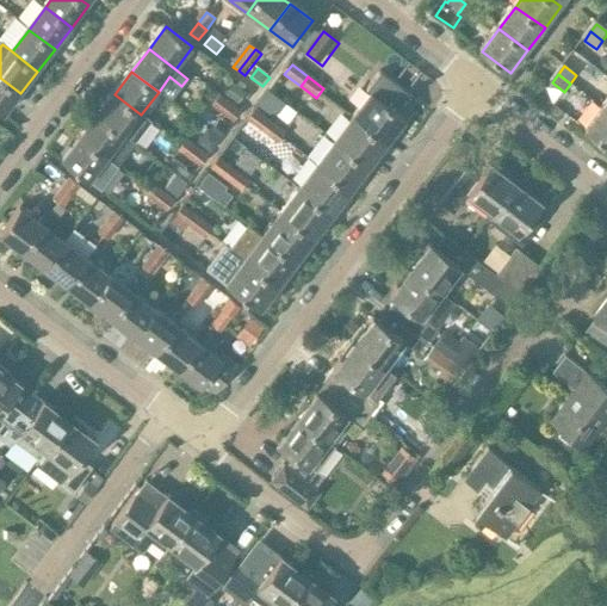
[(0,78),(0,113),(4,117),(20,93),(0,78)]
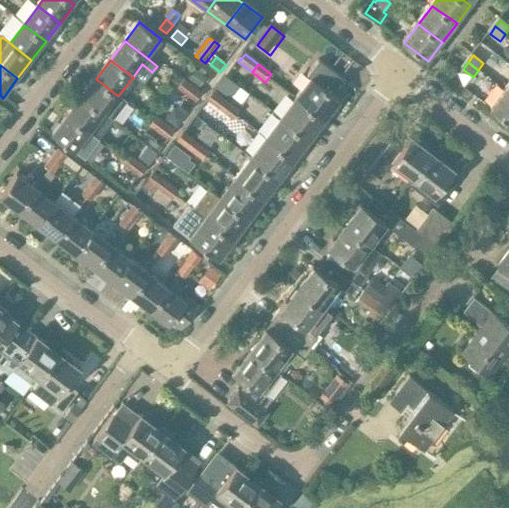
[(197,71),(191,80),(201,88),(208,79),(197,71)]
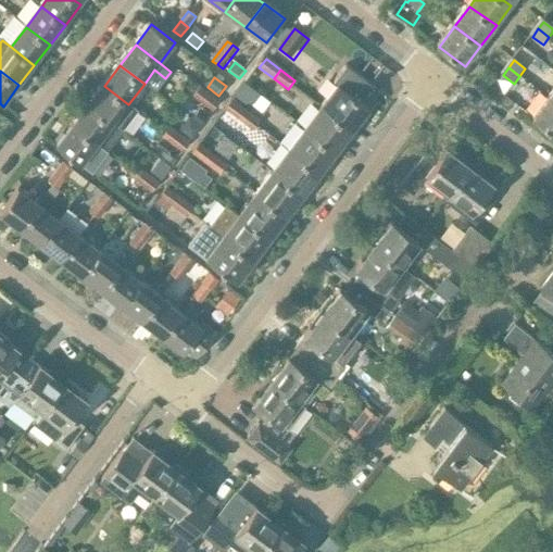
[(261,96),(246,85),(236,98),(246,105),(254,104),(261,96)]
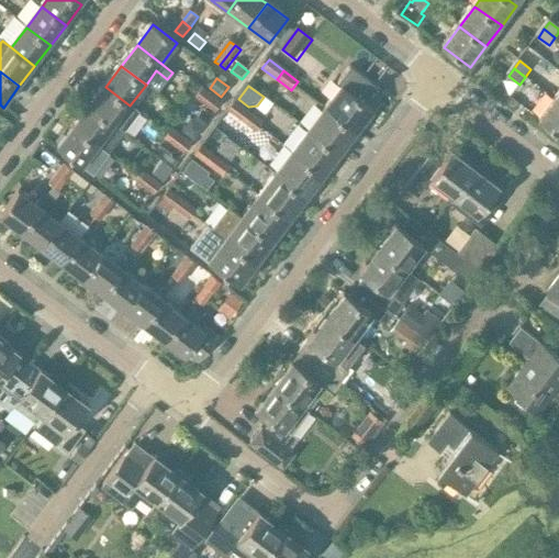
[(90,107),(126,134),(142,114),(130,105),(105,87),(90,107)]
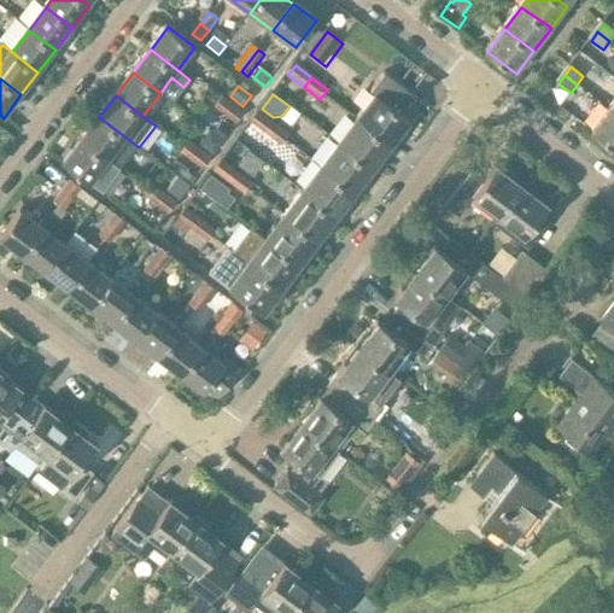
[(358,121),(392,147),(411,122),(376,95),(358,121)]
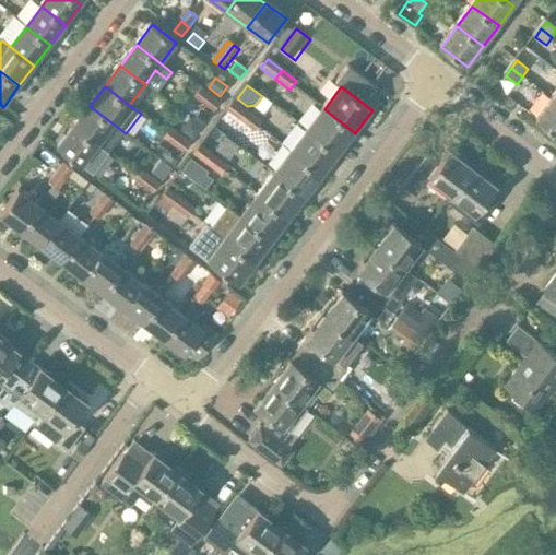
[(196,98),(205,106),(213,96),(203,89),(196,98)]
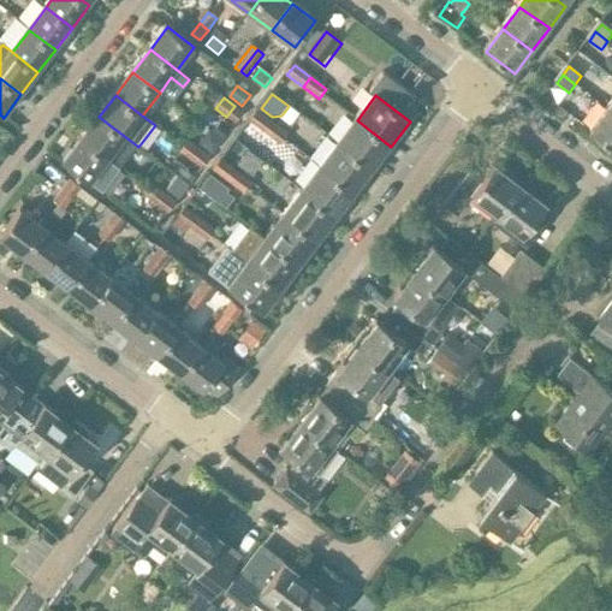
[(235,106),(226,117),(237,125),(245,114),(235,106)]
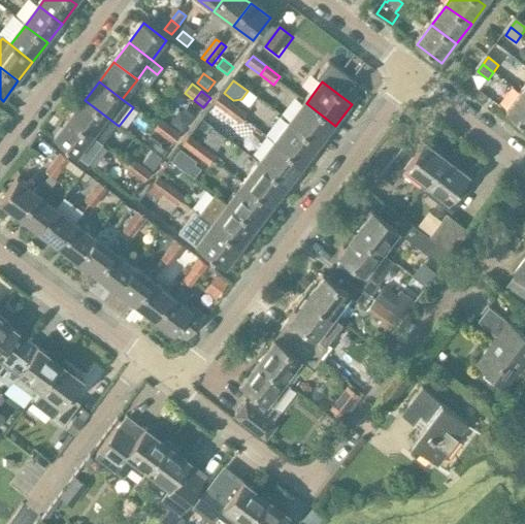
[(524,96),(522,94),(506,113),(524,127),(524,96)]
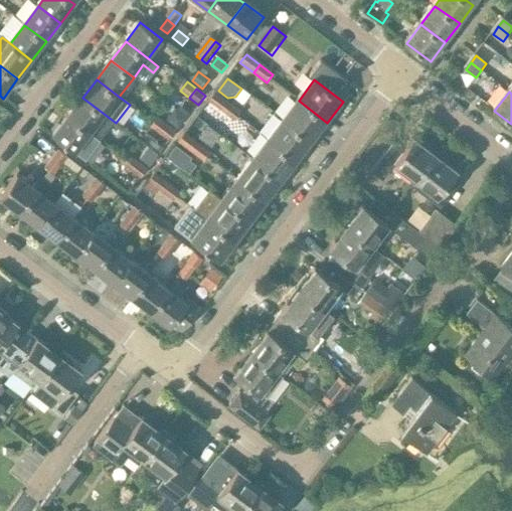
[(216,94),(209,103),(222,113),(229,104),(216,94)]
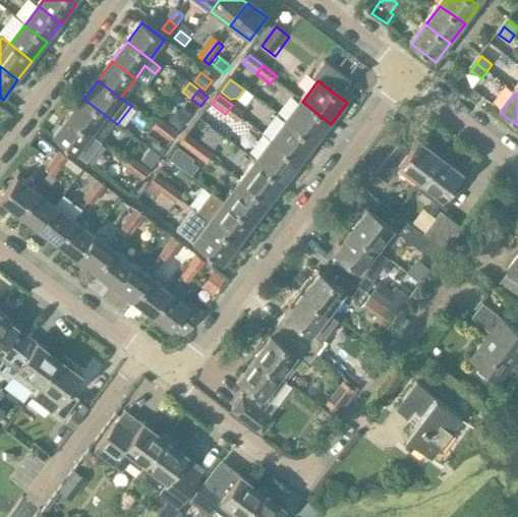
[(69,119),(92,135),(103,144),(117,124),(83,99),(69,118),(69,119)]
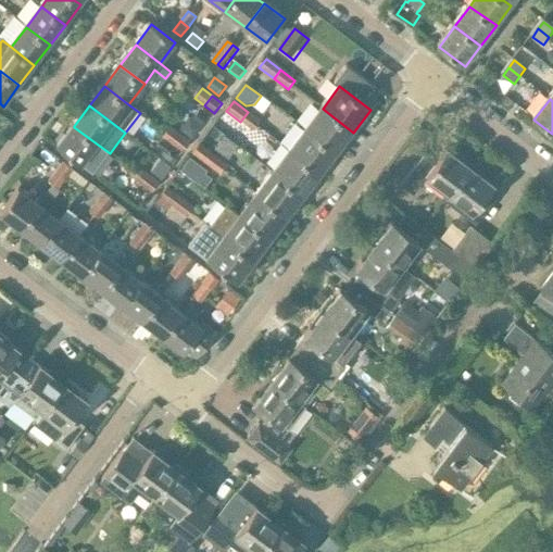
[(306,129),(337,153),(353,133),(323,109),(306,129)]
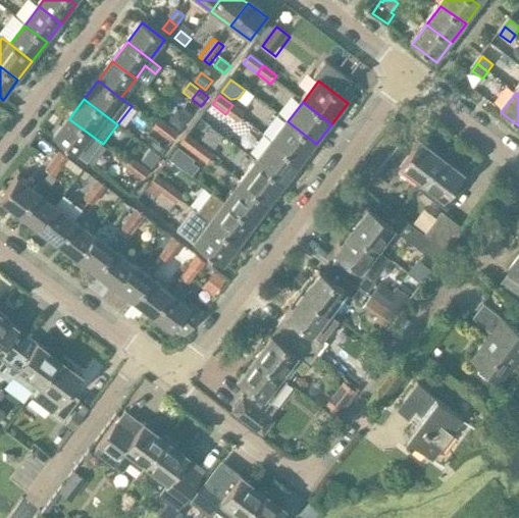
[(232,105),(225,114),(240,124),(247,115),(232,105)]
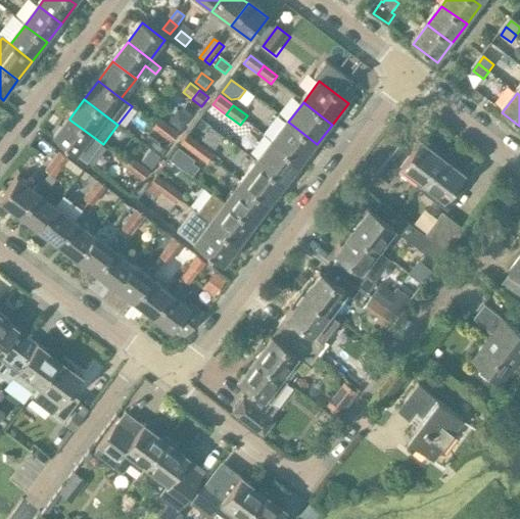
[(69,119),(54,139),(77,156),(92,136),(69,120),(69,119)]
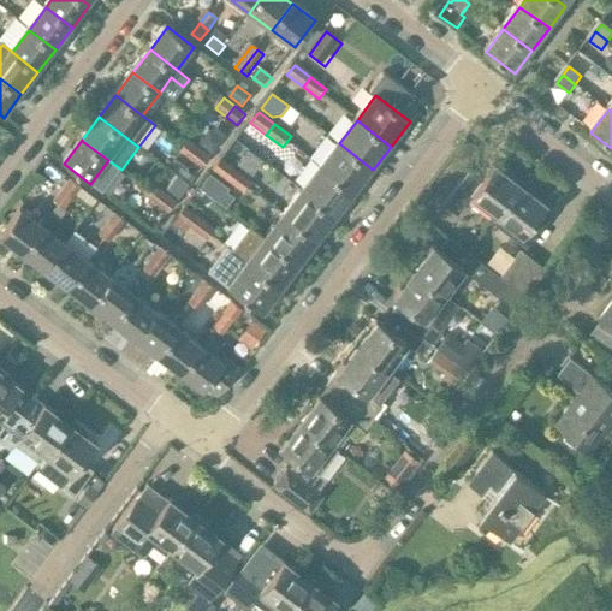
[(186,148),(182,154),(192,161),(201,150),(190,143),(186,148)]
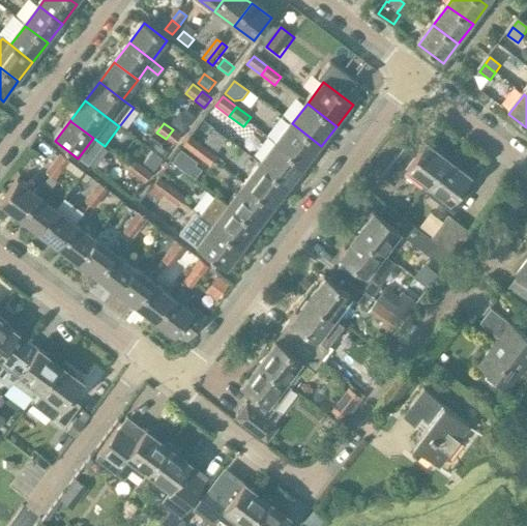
[(276,144),(305,167),(321,146),(292,123),(276,144)]
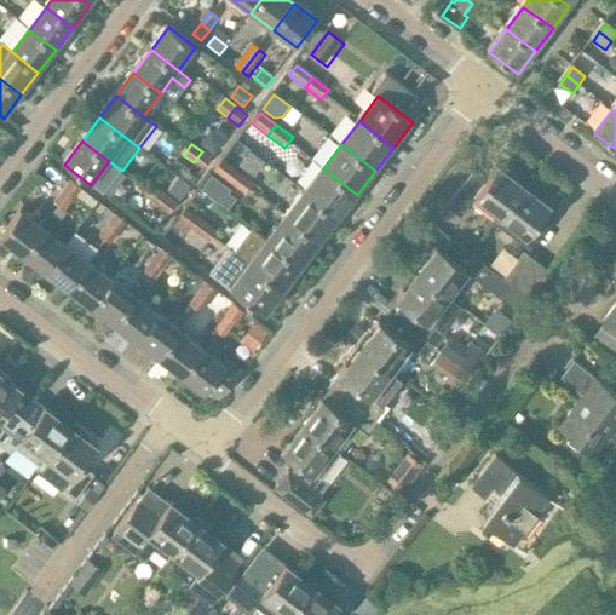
[(471,154),(465,149),(459,157),(465,161),(471,154)]
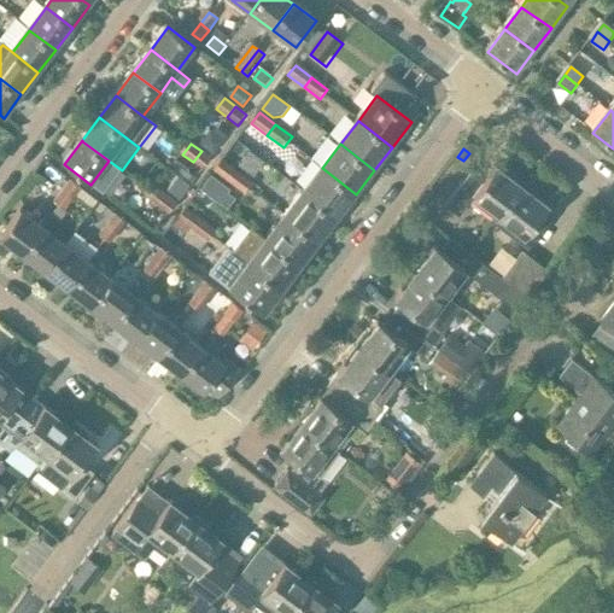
[(202,151),(193,162),(204,170),(208,165),(212,159),(202,151)]
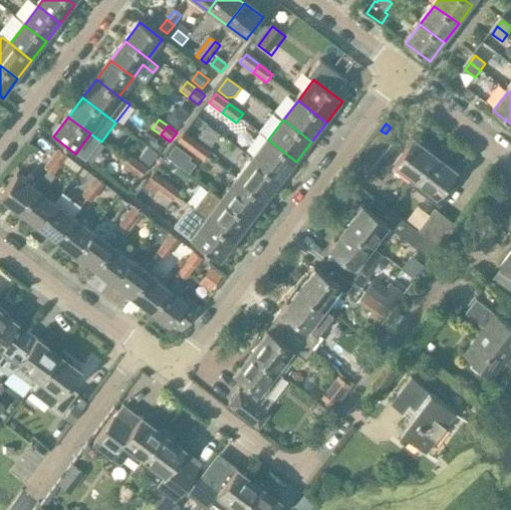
[(148,134),(142,142),(151,149),(160,156),(165,149),(158,145),(159,143),(148,134)]
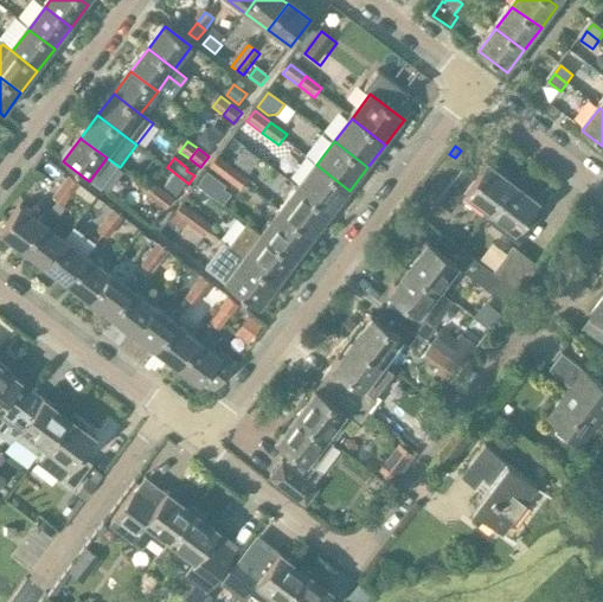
[(219,158),(211,168),(226,180),(235,170),(219,158)]
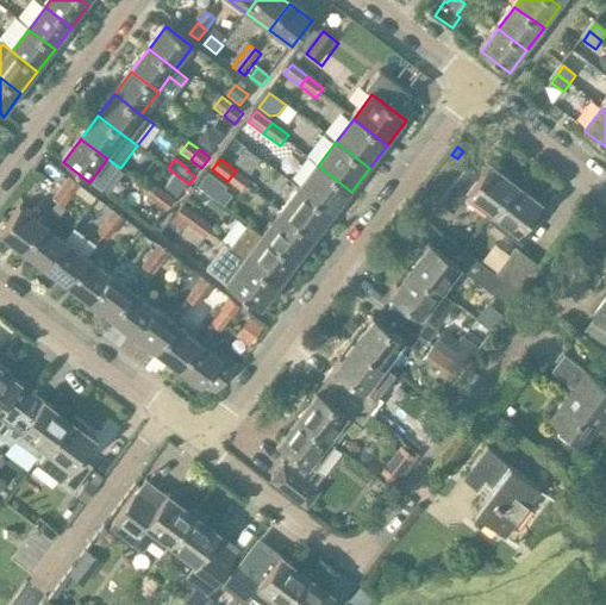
[(300,189),(333,216),(351,192),(318,166),(300,189)]
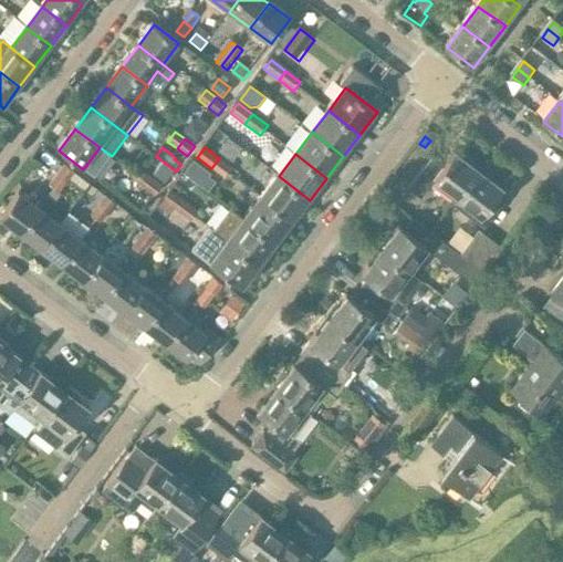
[(409,190),(423,200),(436,181),(459,199),(480,172),(456,154),(445,169),(433,160),(409,190)]
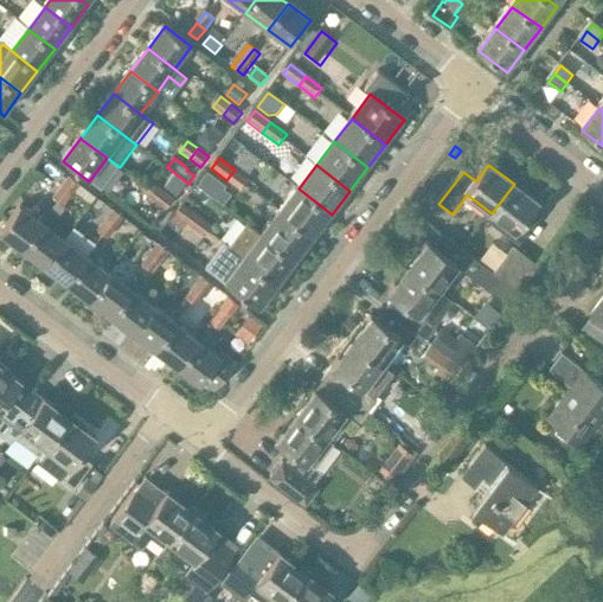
[(235,170),(226,180),(242,192),(250,181),(235,170)]
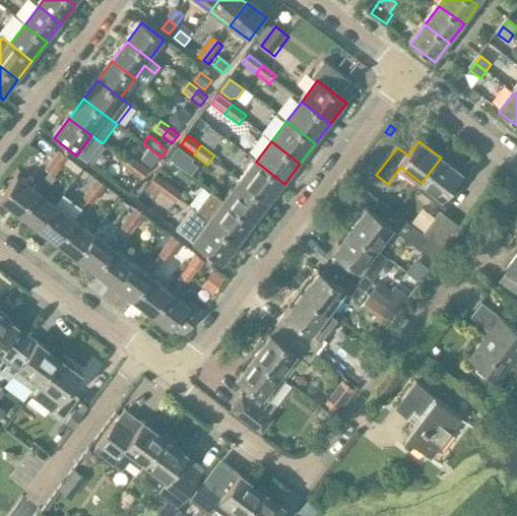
[(152,150),(143,163),(152,169),(162,157),(152,150)]
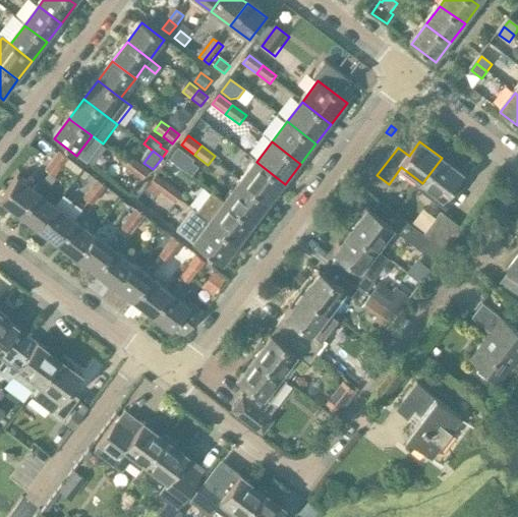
[(61,155),(55,163),(62,169),(69,160),(61,155)]
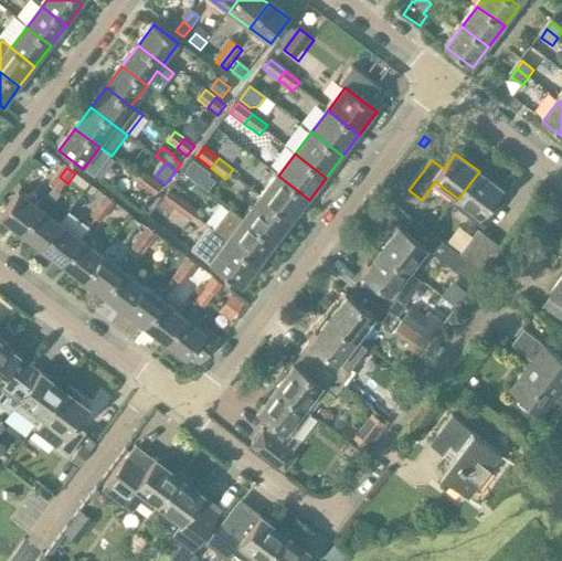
[(479,171),(458,199),(481,217),(502,189),(479,171)]
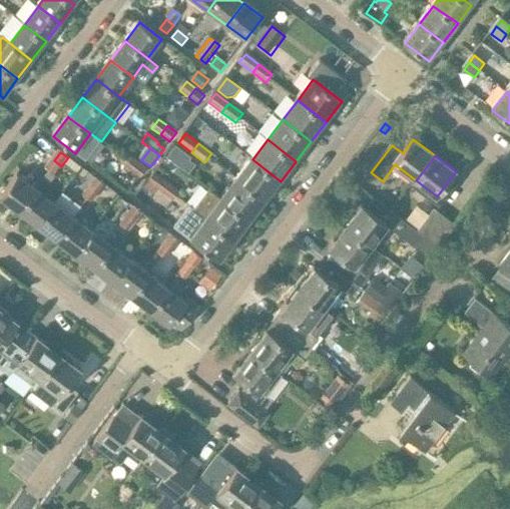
[(130,156),(123,165),(132,172),(139,163),(130,156)]
